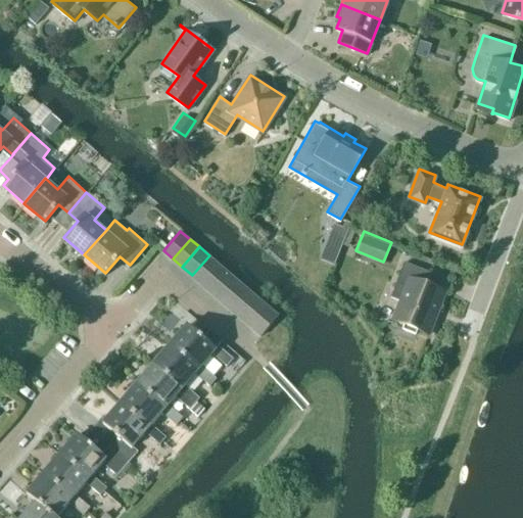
[(201,283),(219,264),(209,255),(192,275),(201,283)]
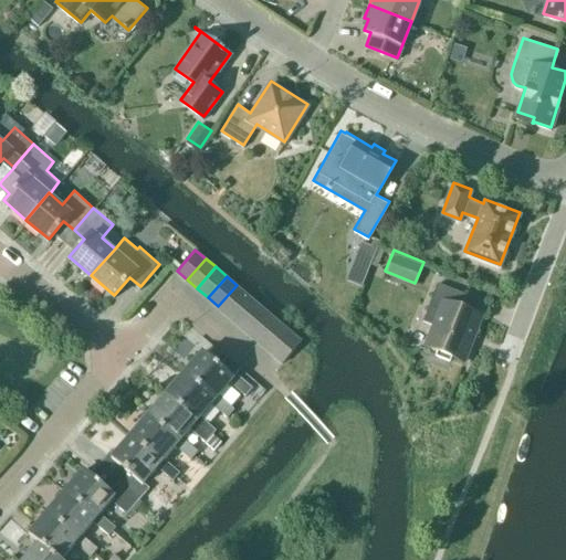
[(463,359),(481,314),(461,306),(467,292),(438,281),(422,319),(435,324),(426,345),(438,349),(437,354),(449,359),(451,355),(463,359)]
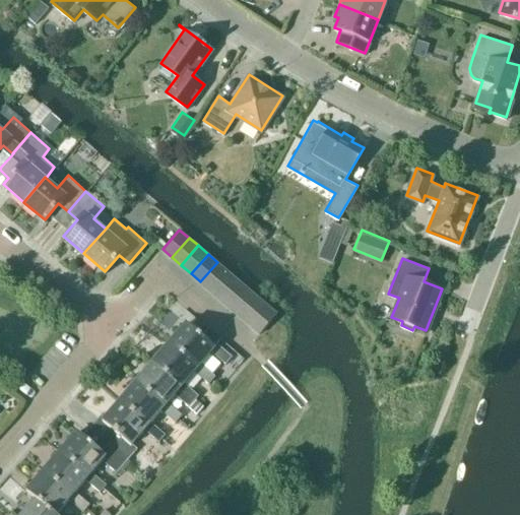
[(210,290),(226,270),(217,262),(200,281),(210,290)]
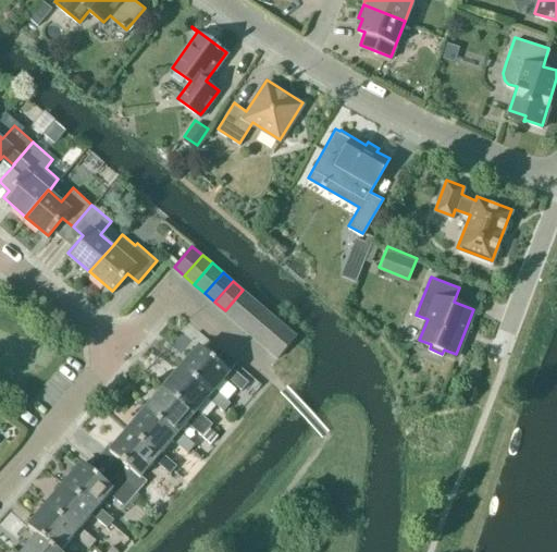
[(235,319),(254,298),(243,290),(225,310),(235,319)]
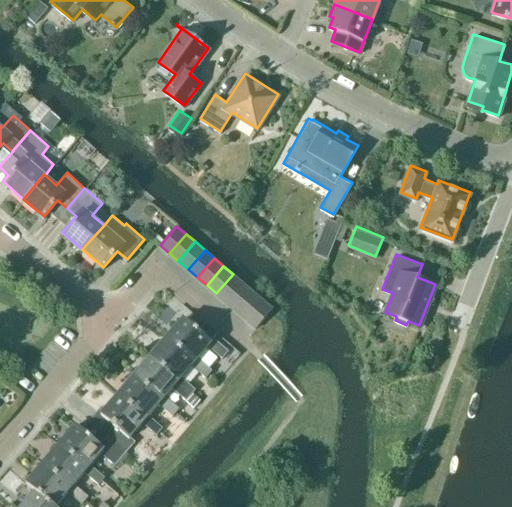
[(225,301),(242,282),(233,274),(216,293),(225,301)]
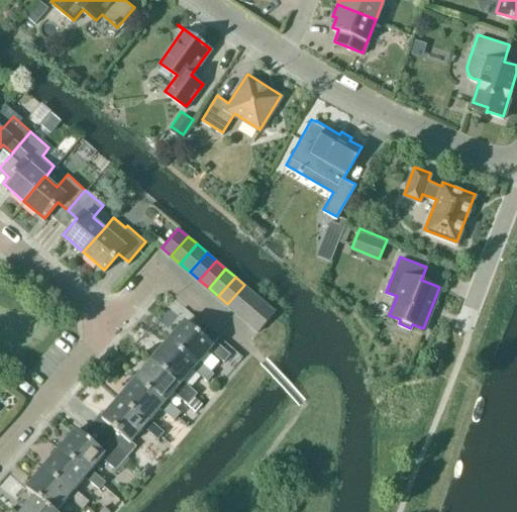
[(237,312),(254,293),(244,285),(227,304),(237,312)]
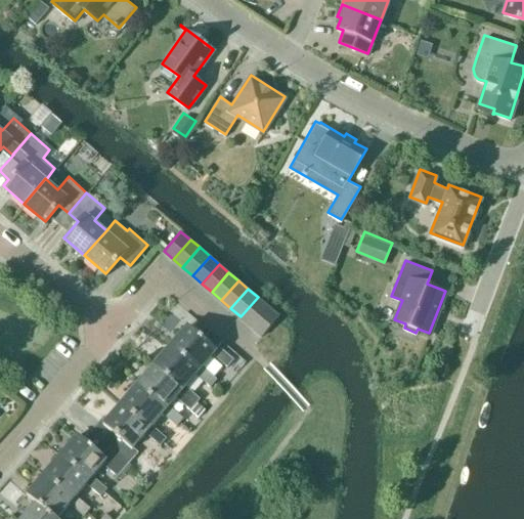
[(251,325),(267,305),(258,297),(241,316),(251,325)]
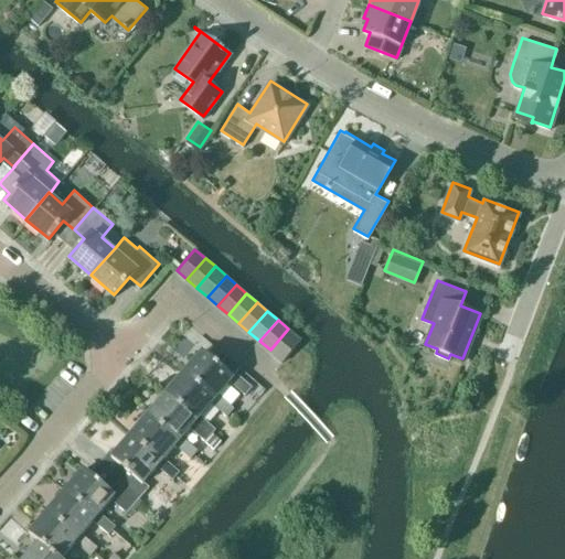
[(288,329),(270,350),(281,359),(300,339),(288,329)]
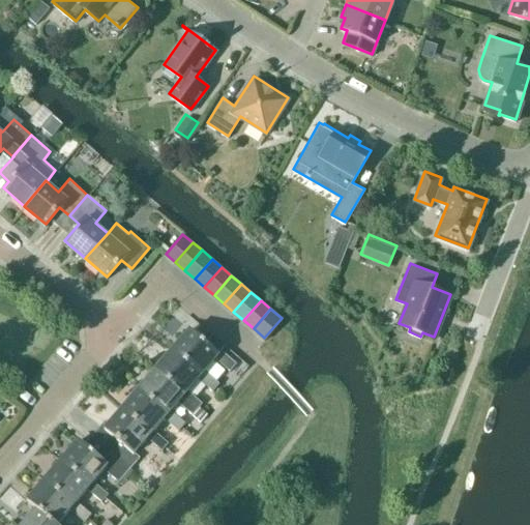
[(202,372),(204,369),(214,356),(229,369),(236,361),(221,348),(217,351),(189,326),(173,346),(202,372)]
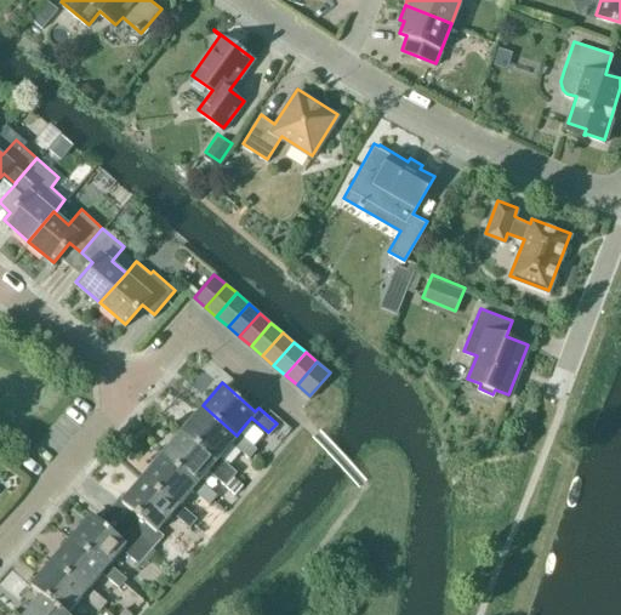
[(256,446),(239,432),(237,436),(203,405),(182,430),(217,459),(220,455),(232,440),(249,455),(256,446)]
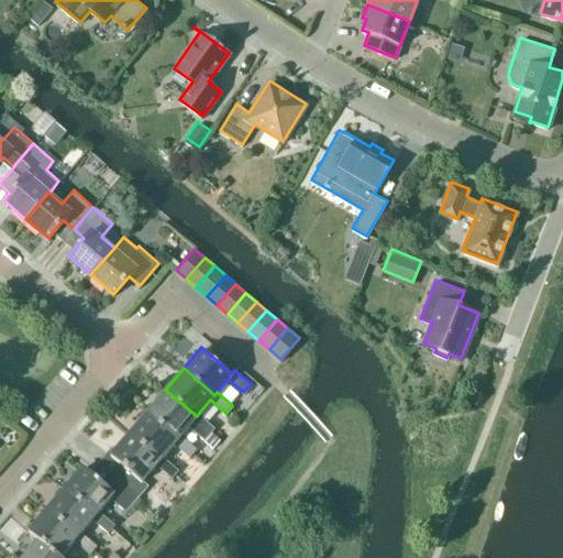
[(214,426),(199,413),(197,416),(165,390),(147,411),(178,437),(181,434),(189,425),(205,438),(203,439),(213,447),(221,438),(211,429),(214,426)]
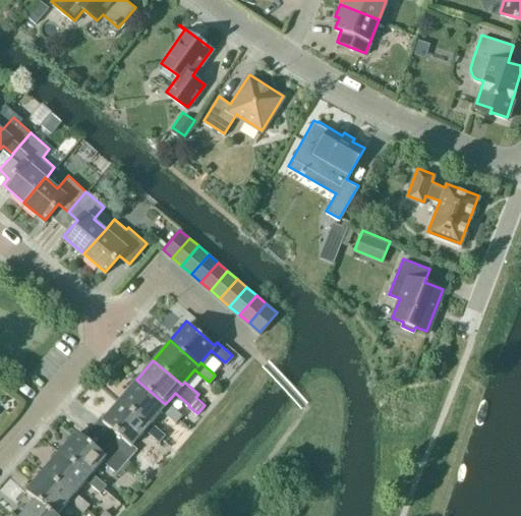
[(182,413),(168,401),(165,404),(136,380),(119,399),(149,424),(151,420),(161,409),(175,421),(182,413)]
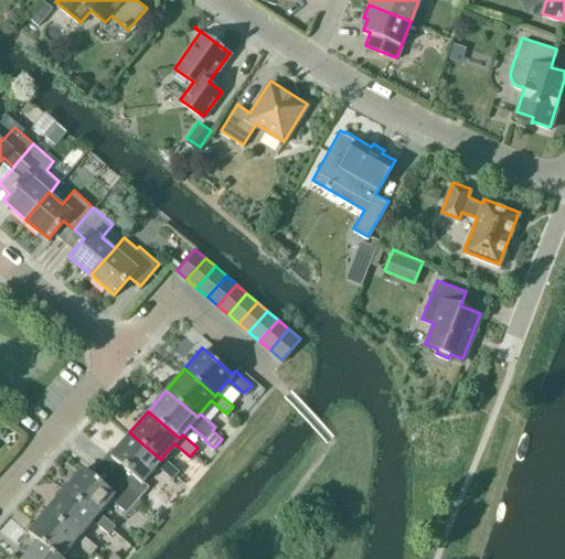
[(179,469),(163,455),(161,460),(129,432),(110,454),(123,464),(114,473),(139,496),(148,485),(142,480),(157,464),(172,477),(179,469)]
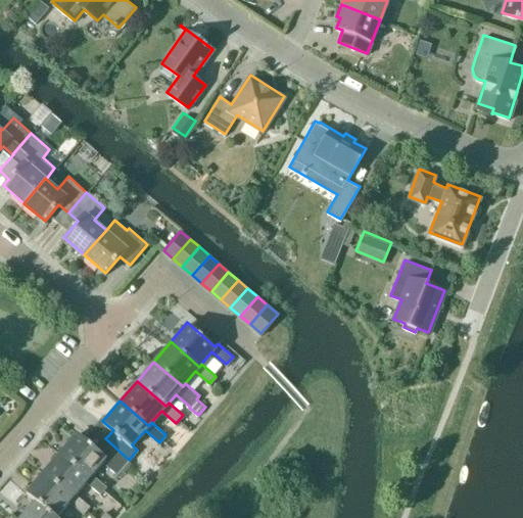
[(129,460),(105,438),(97,449),(78,431),(60,452),(90,476),(92,473),(102,461),(116,473),(129,460)]
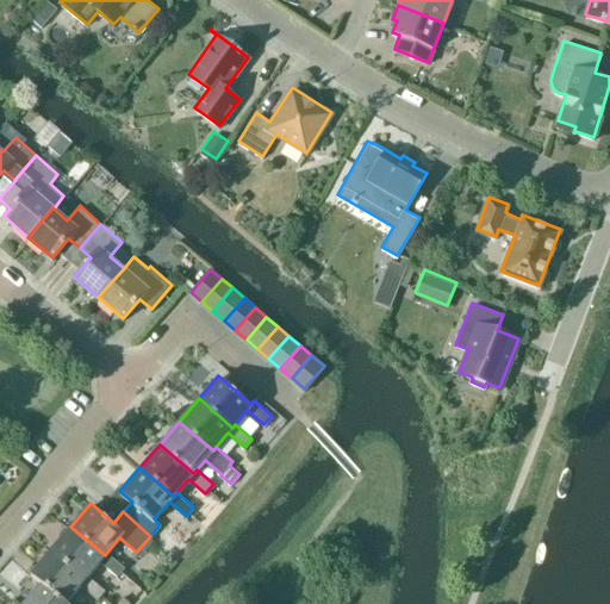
[(124,566),(107,552),(105,555),(70,527),(51,549),(85,578),(88,574),(100,560),(117,574),(124,566)]
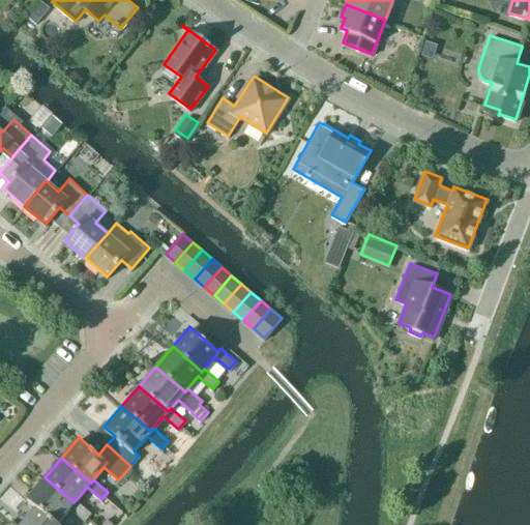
[(91,512),(77,499),(74,502),(45,477),(27,498),(36,506),(36,505),(56,523),(57,522),(70,506),(85,519),(91,512)]
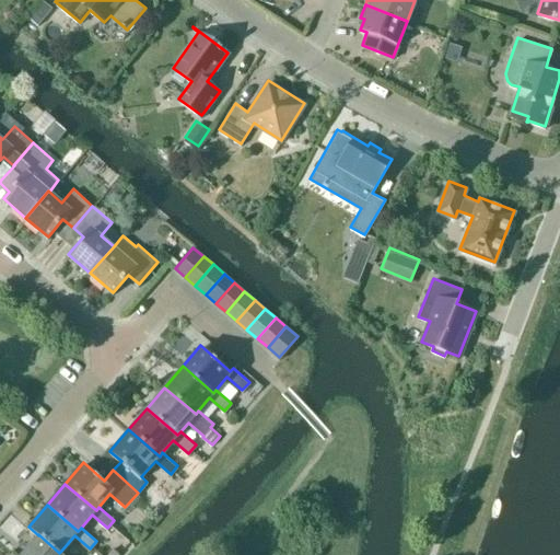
[(62,554),(60,552),(59,553),(38,534),(38,535),(20,554),(62,554)]
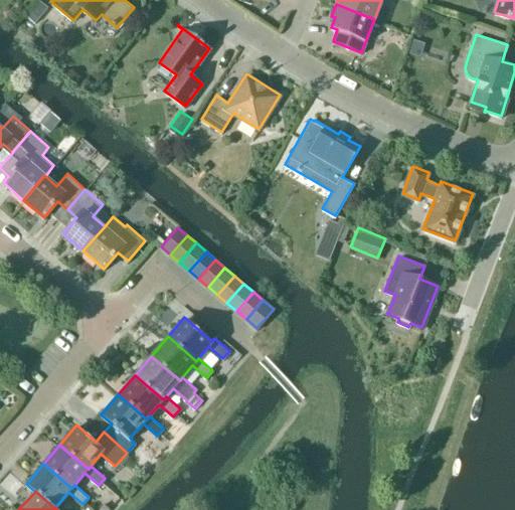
[(98,509),(107,509),(110,506),(104,501),(97,509),(98,509)]
